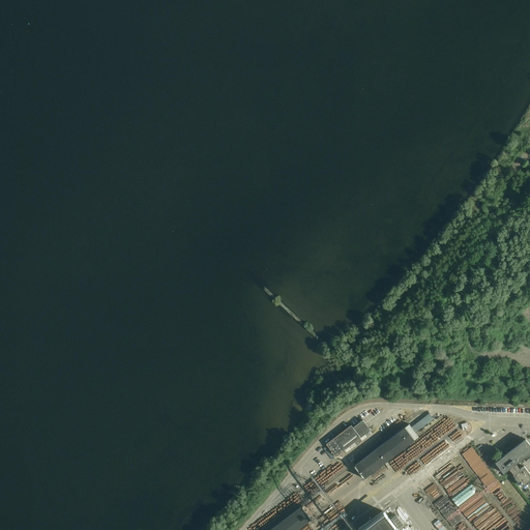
[(417,425),(422,432),(439,420),(434,413),(417,425)]
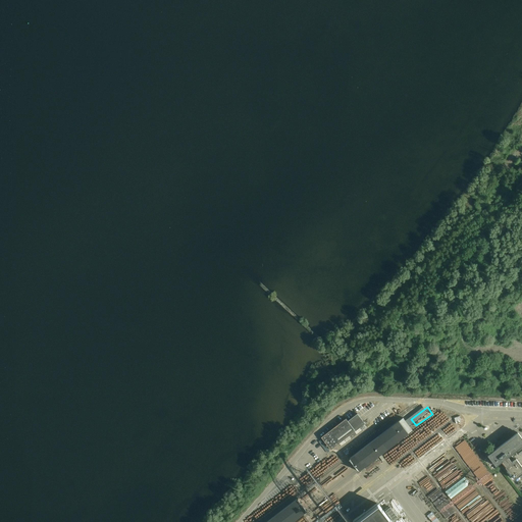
[(365,423),(358,413),(348,421),(346,418),(321,437),(331,450),(365,423)]
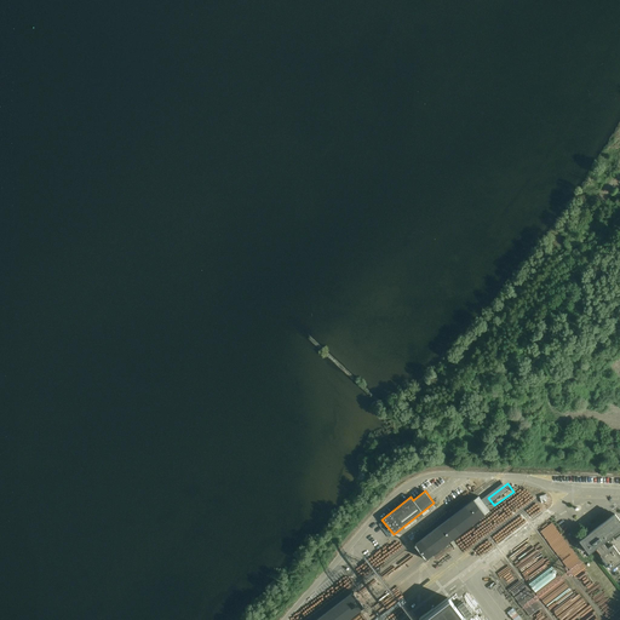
[(478,495),(414,545),(425,560),(491,511),(486,506),(478,497),(478,495)]
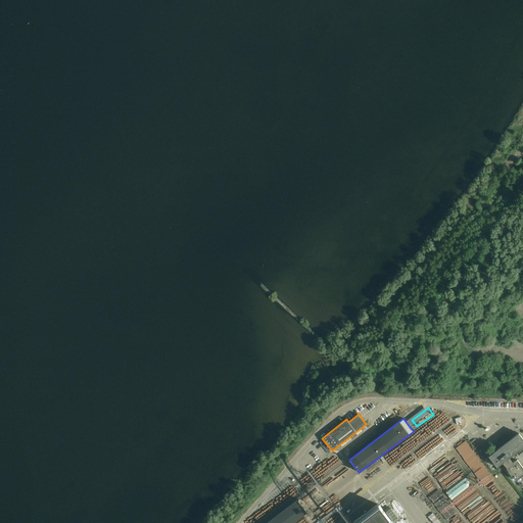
[(509,458),(512,456),(522,446),(522,438),(519,433),(489,456),(497,467),(504,462),(508,467),(507,468),(516,480),(522,474),(522,467),(517,460),(513,463),(509,458)]
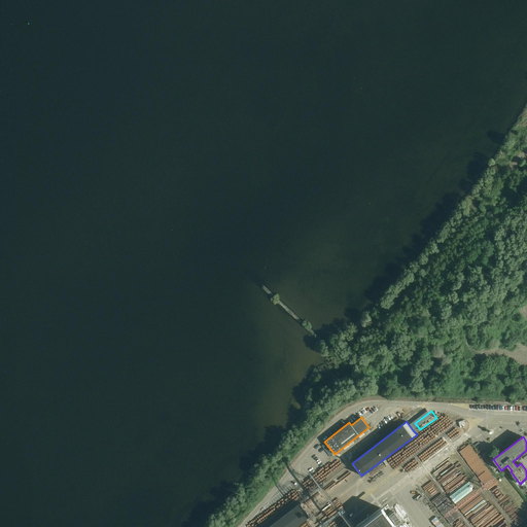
[(294,526),(311,516),(301,502),(268,526),(294,526)]
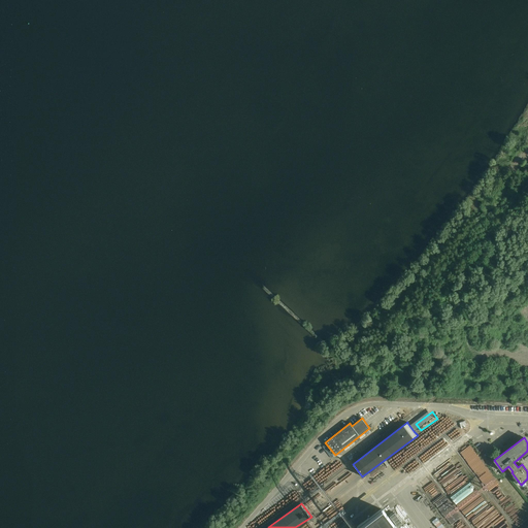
[(396,527),(382,508),(355,527),(396,527)]
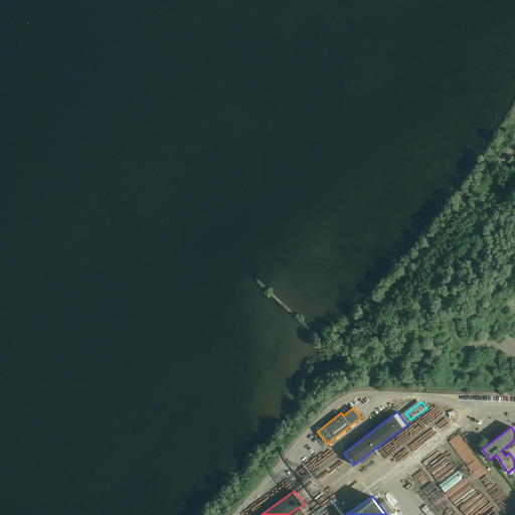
[(385,500),(380,504),(387,514),(392,510),(385,500)]
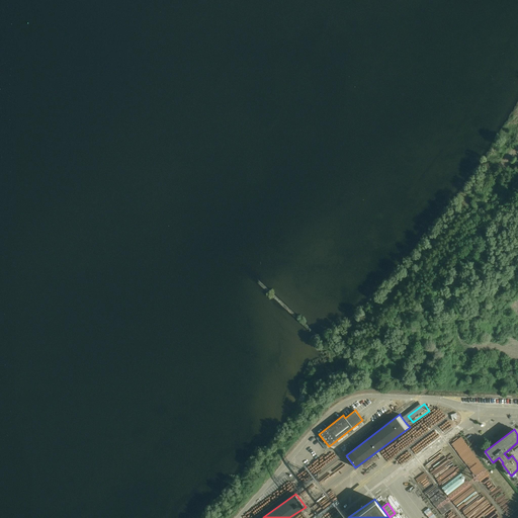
[(434,516),(431,513),(427,516),(429,517),(433,517),(439,513),(435,508),(431,511),(435,515),(434,516)]
